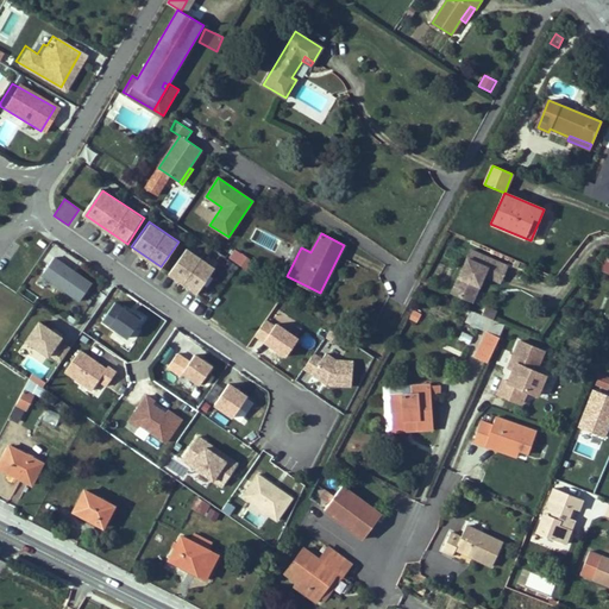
[(164,269),(196,290),(213,265),(182,244),(164,269)]
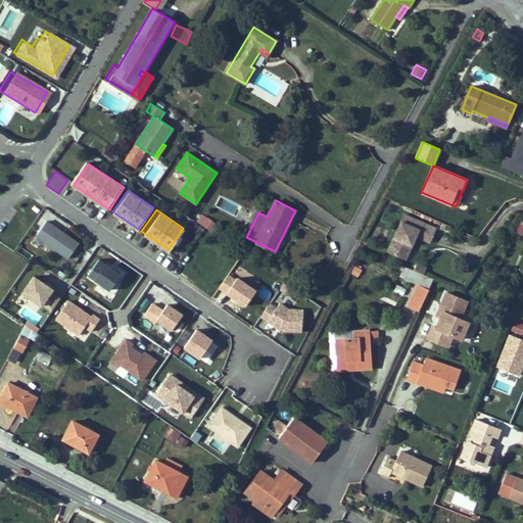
[(411,248),(417,235),(419,230),(433,235),(436,229),(405,215),(388,251),(402,257),(408,246),(411,248)]
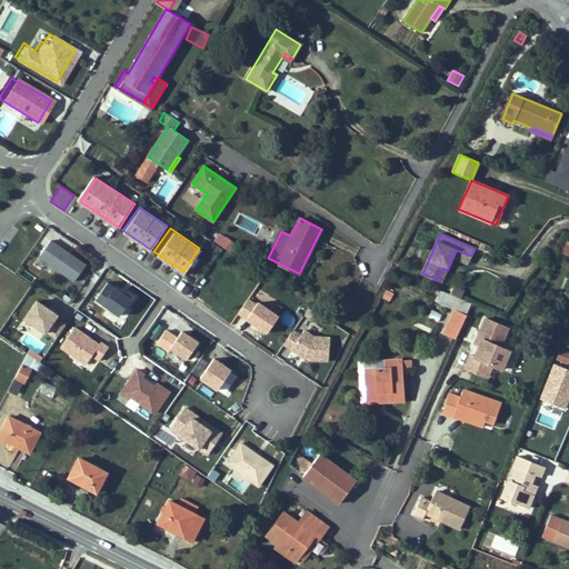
[(235,243),(226,238),(220,235),(215,241),(230,251),(235,243)]
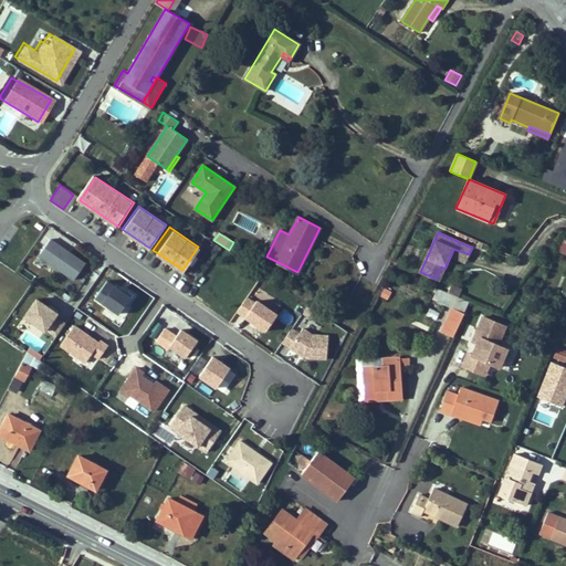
[(69,282),(81,264),(45,240),(33,258),(69,282)]
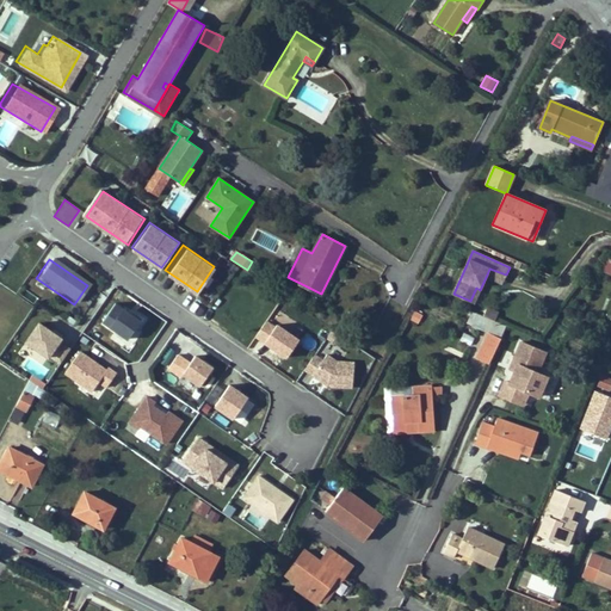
[(506,275),(489,269),(487,275),(503,282),(506,275)]
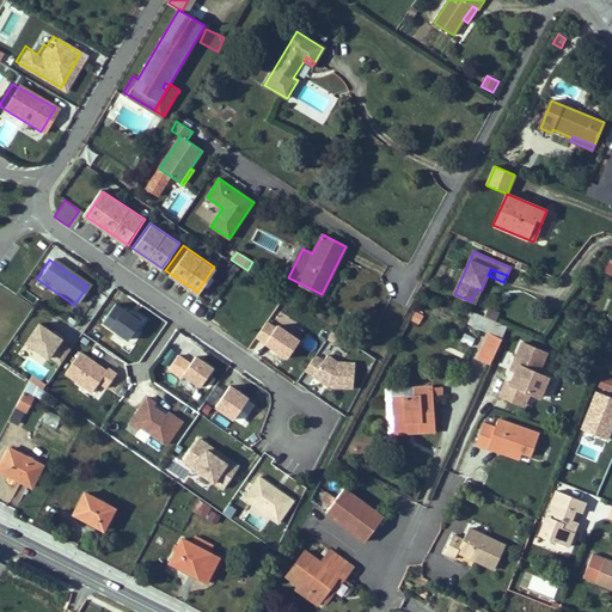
[(115,304),(101,326),(128,346),(142,323),(115,304)]
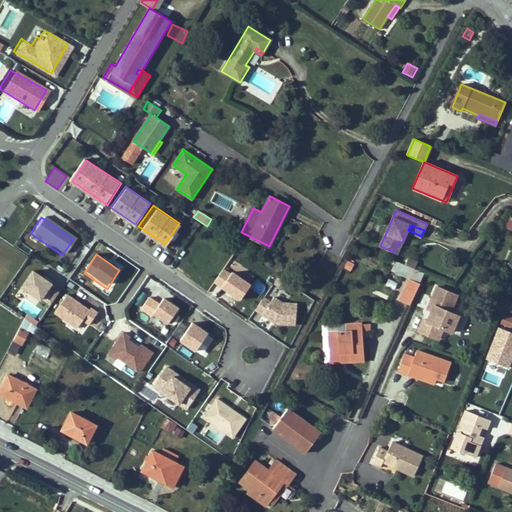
[(415,269),(418,262),(408,258),(405,264),(415,269)]
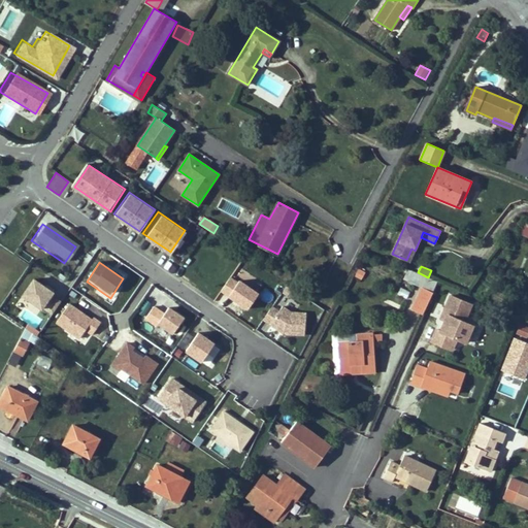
[(361,279),(365,272),(359,269),(355,275),(361,279)]
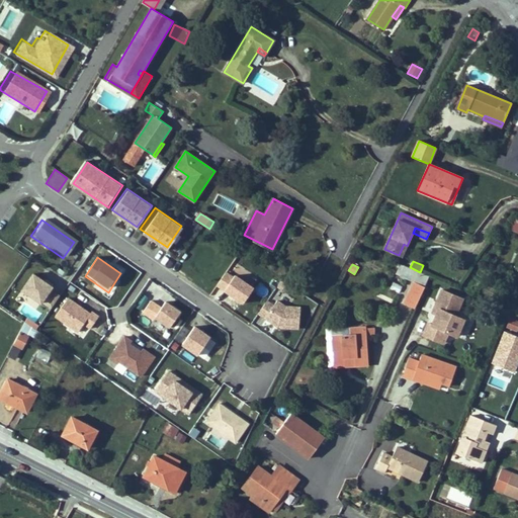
[(424,286),(428,276),(404,266),(400,275),(424,286)]
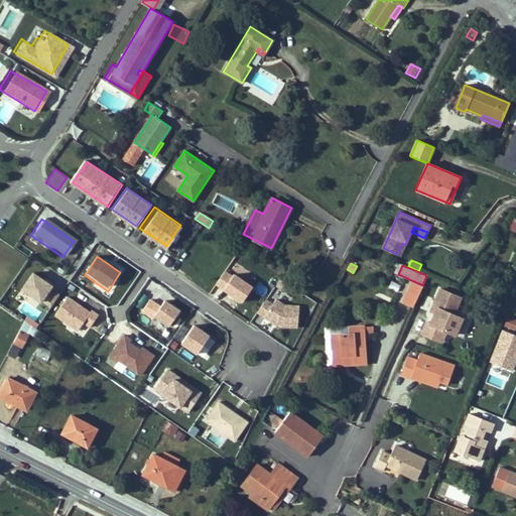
[(241,304),(252,289),(226,270),(216,284),(219,286),(217,288),(241,304)]
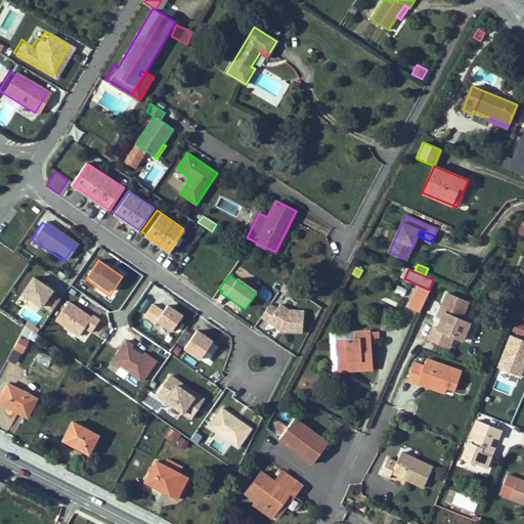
[(57,291),(34,276),(18,299),(37,312),(43,303),(53,310),(62,298),(56,293),(57,291)]
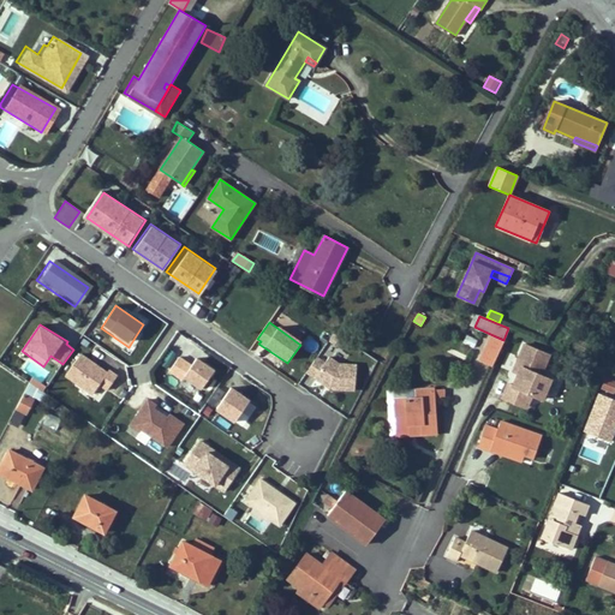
[(493,365),(505,341),(490,335),(479,359),(493,365)]
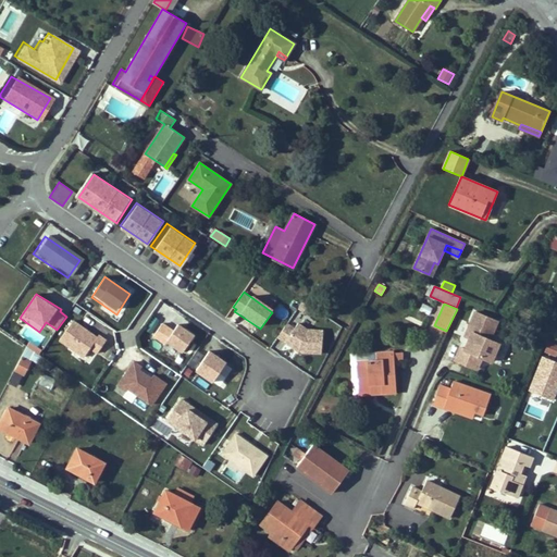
[(492,361),(499,344),(490,339),(497,321),(475,312),(468,331),(472,333),(469,338),(465,349),(460,347),(455,359),(477,369),(482,357),(492,361)]
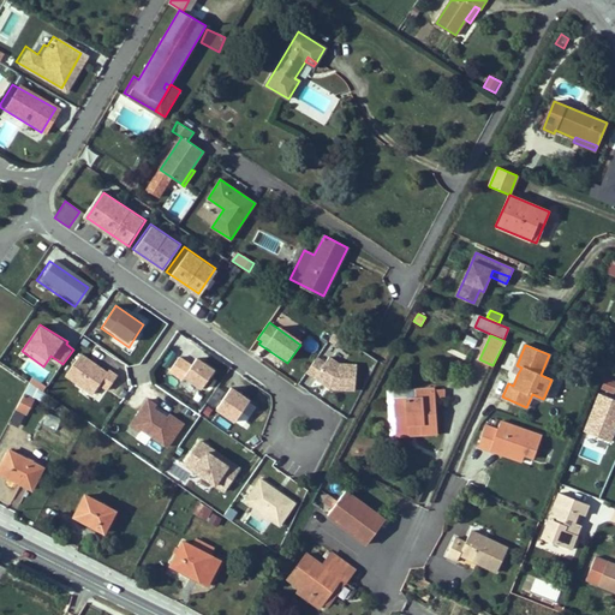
[(81,353),(66,374),(95,394),(102,384),(109,390),(118,378),(81,353)]
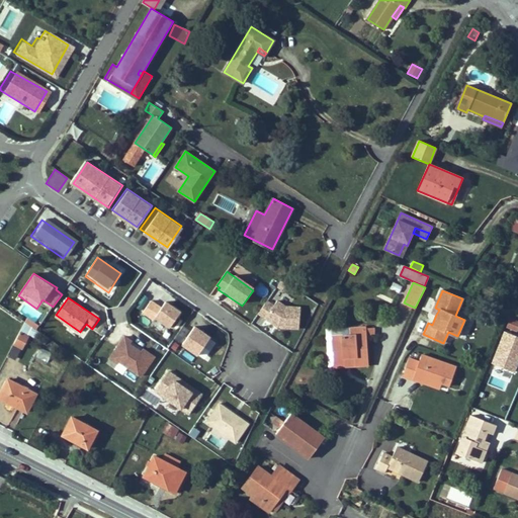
[(177,312),(176,311),(162,300),(158,306),(153,301),(144,314),(165,329),(177,312)]
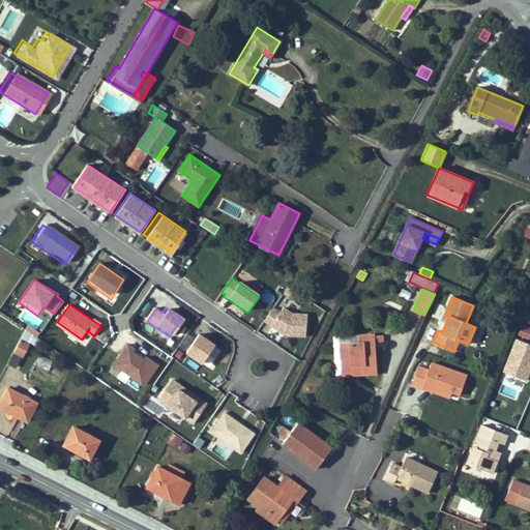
[(523,319),(526,312),(521,308),(520,311),(518,316),(523,319)]
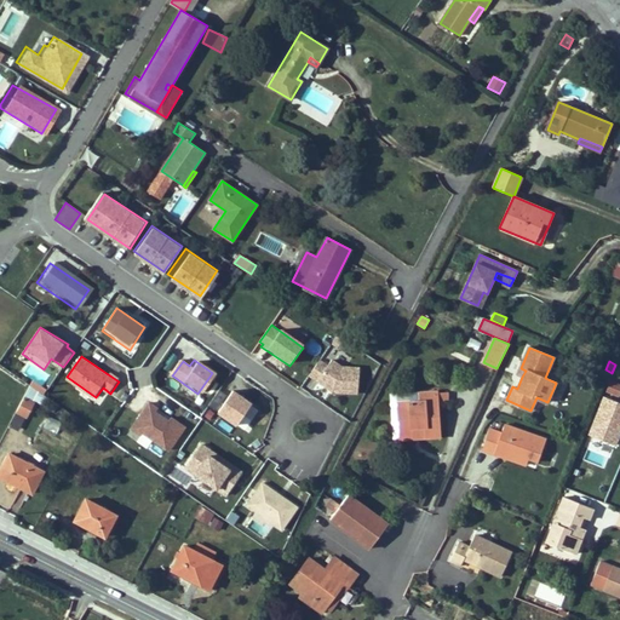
[(327,369),(317,362),(308,377),(332,394),(357,396),(359,372),(340,369),(331,363),(327,369)]
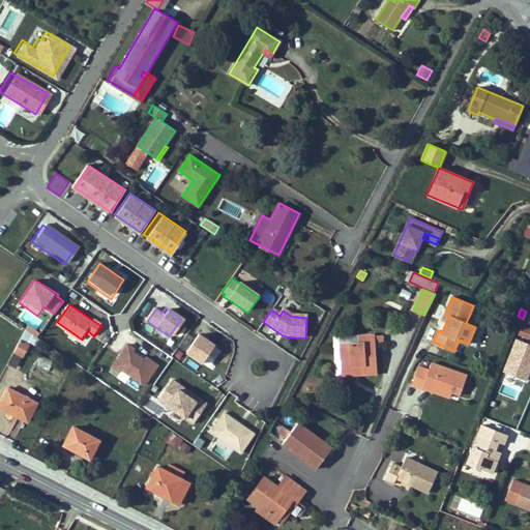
[(529,337),(529,334),(529,329),(522,327),(519,334),(529,337)]
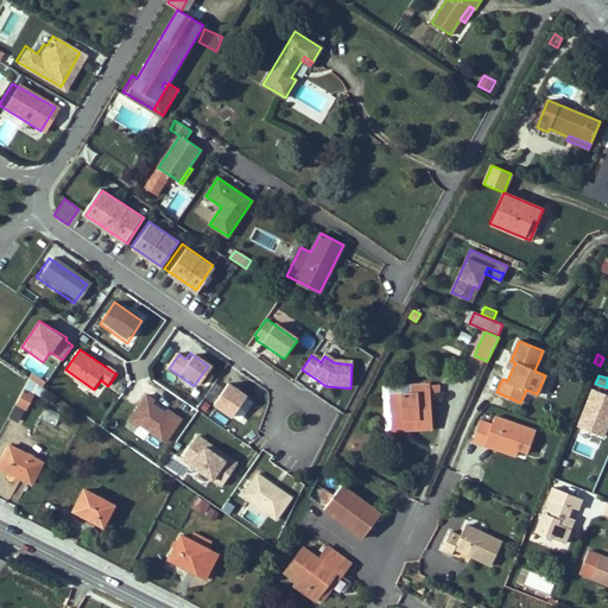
[(50,392),(30,378),(23,390),(33,396),(35,392),(42,397),(44,393),(48,397),(50,392)]
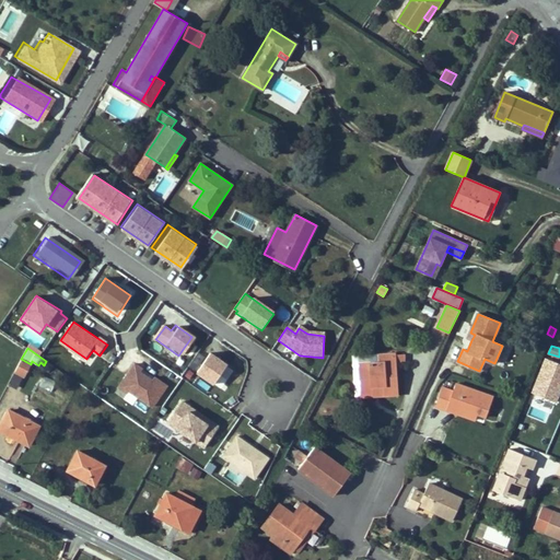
[(208,353),(194,372),(213,385),(226,366),(208,353)]
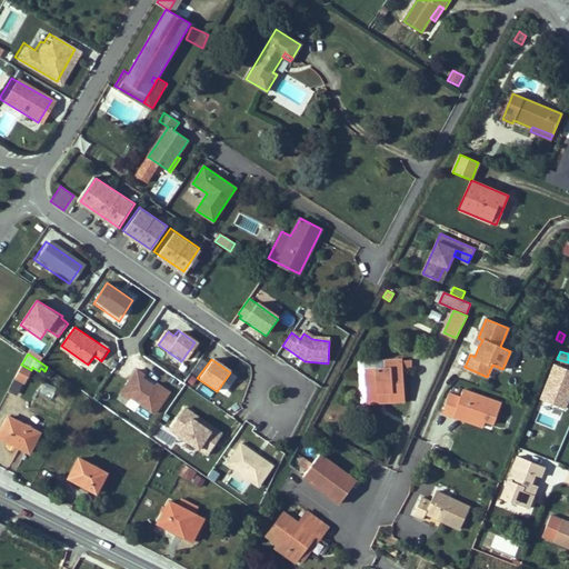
[(403,398),(402,369),(402,361),(402,360),(386,360),(387,368),(366,369),(367,400),(379,399),(379,392),(388,392),(388,399),(403,398)]
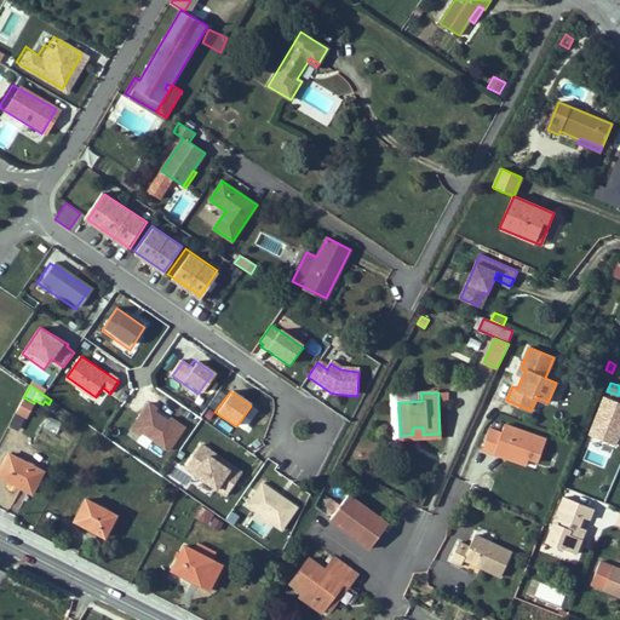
[(615,446),(619,431),(619,402),(604,396),(590,435),(615,446)]
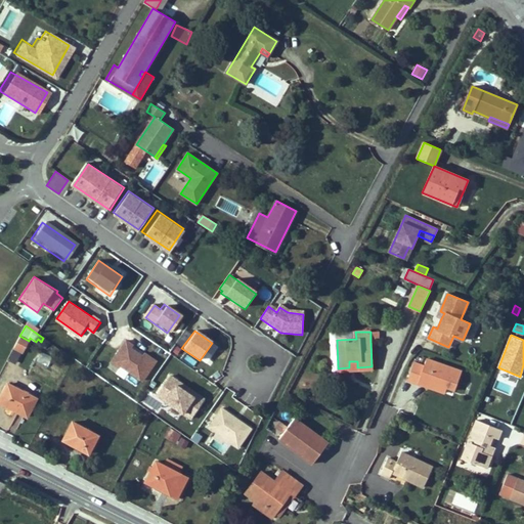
[(23,352),(29,341),(19,336),(14,348),(23,352)]
